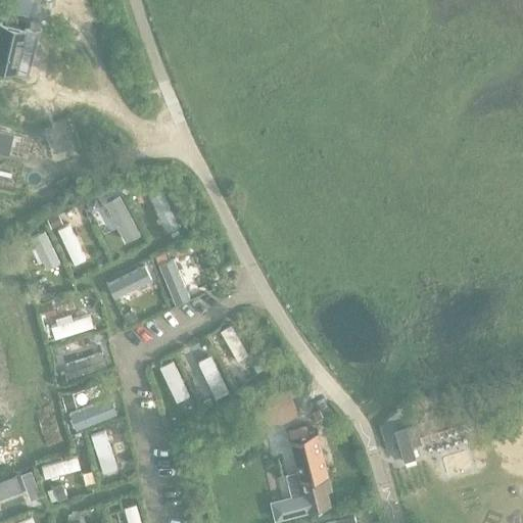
[(5,0),(4,9),(17,12),(19,0),(5,0)]
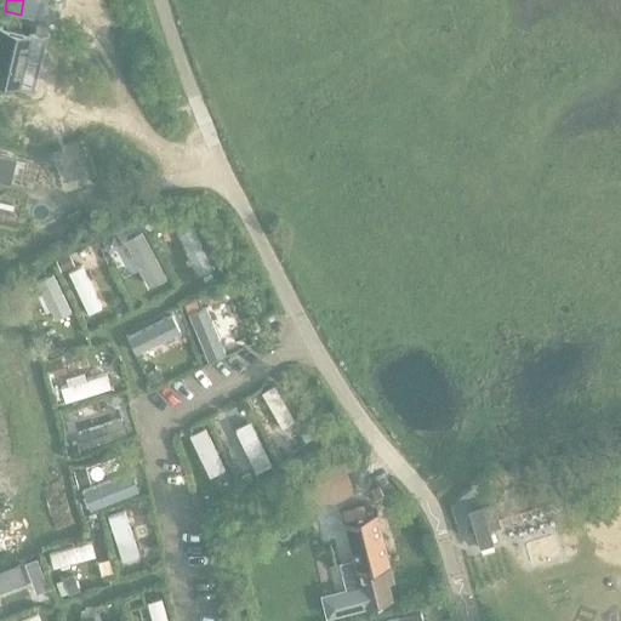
[(0,27),(0,81),(20,86),(32,34),(0,27)]
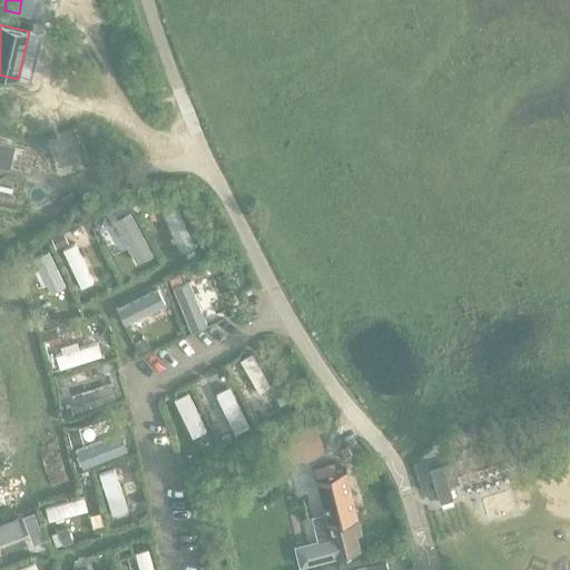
[(0,141),(0,167),(9,169),(15,145),(0,141)]
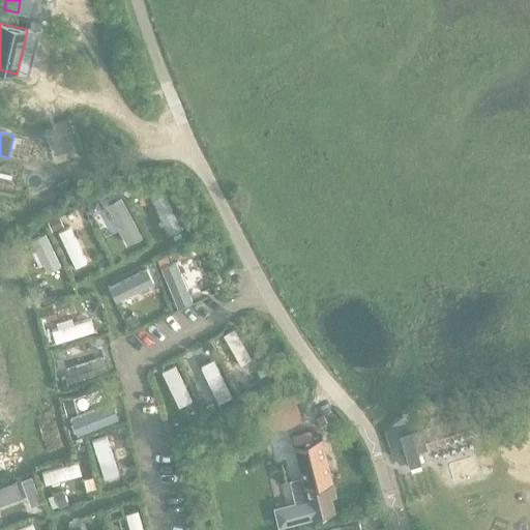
[(143,182),(130,188),(135,197),(149,190),(143,182)]
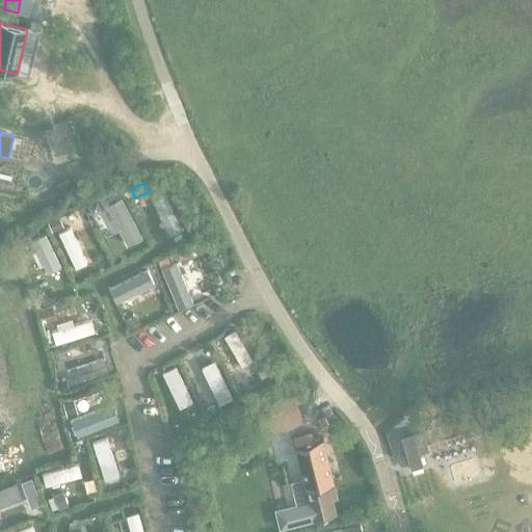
[(167,191),(153,198),(167,229),(163,231),(167,239),(171,238),(173,241),(187,235),(167,191)]
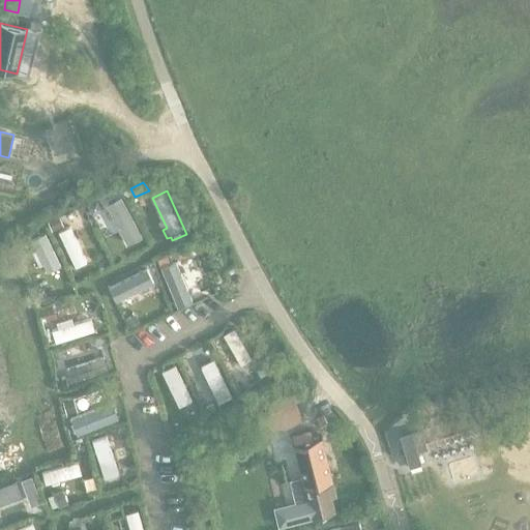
[(119,196),(105,203),(123,242),(139,235),(119,196)]
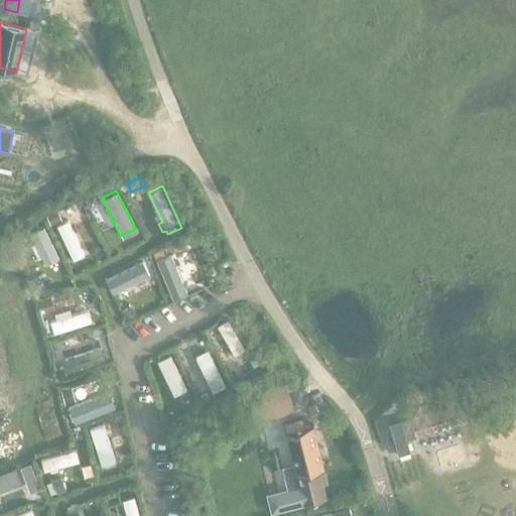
[(94,195),(84,200),(89,209),(95,206),(97,201),(94,195)]
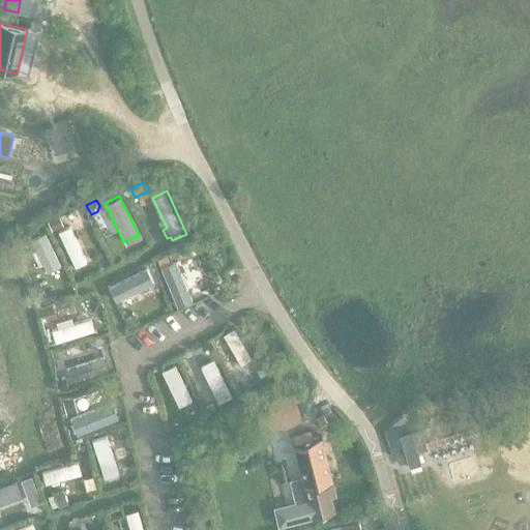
[(58,215),(47,221),(51,230),(62,225),(58,215)]
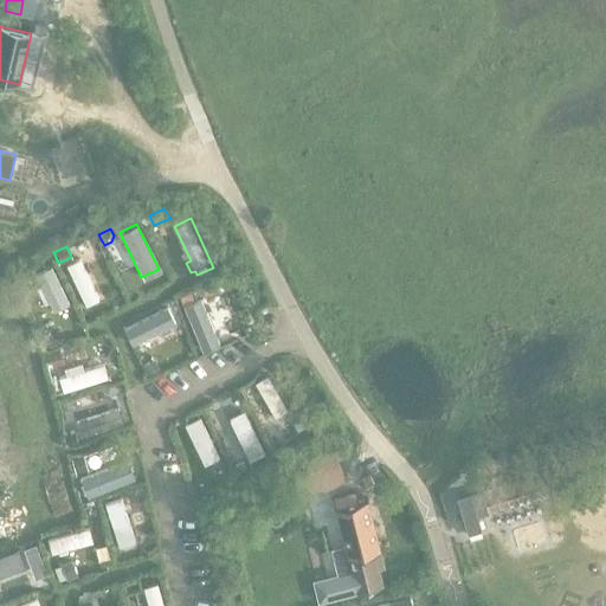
[(78,257),(65,264),(84,304),(98,297),(78,257)]
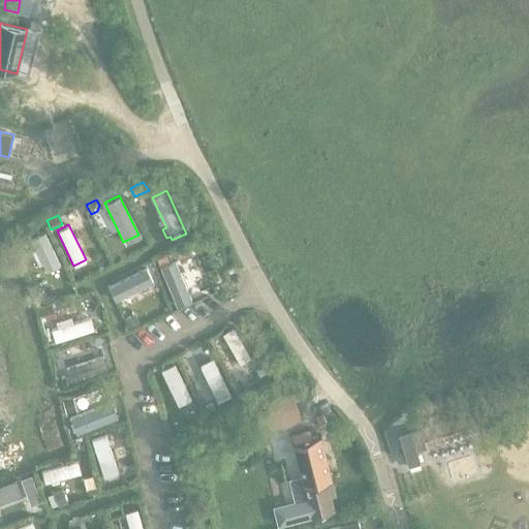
[(44,230),(33,237),(49,267),(60,259),(44,230)]
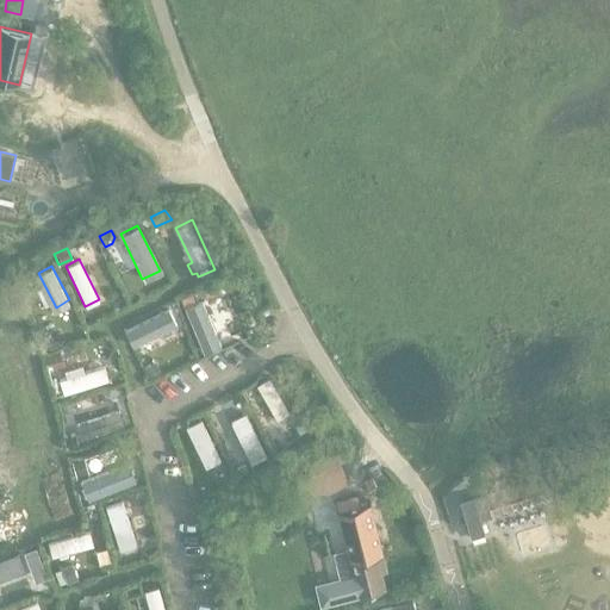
[(191,294),(181,298),(185,306),(194,302),(191,294)]
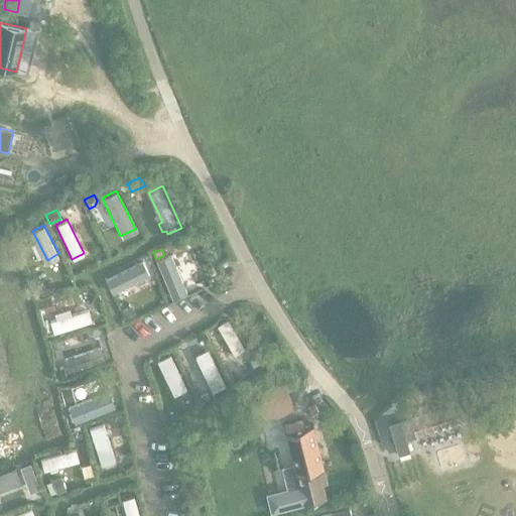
[(156,260),(171,297),(183,292),(168,256),(156,260)]
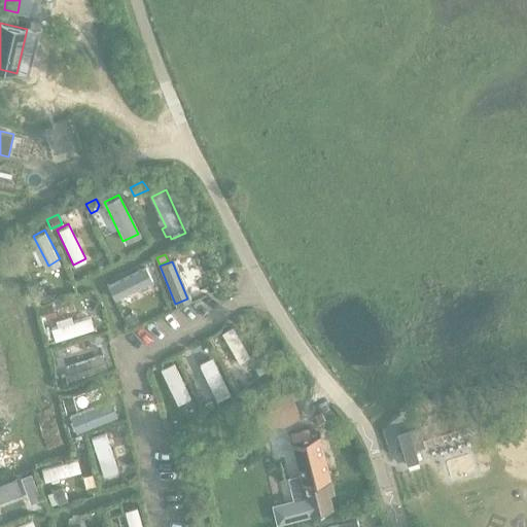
[(151,280),(144,266),(106,285),(113,300),(151,280)]
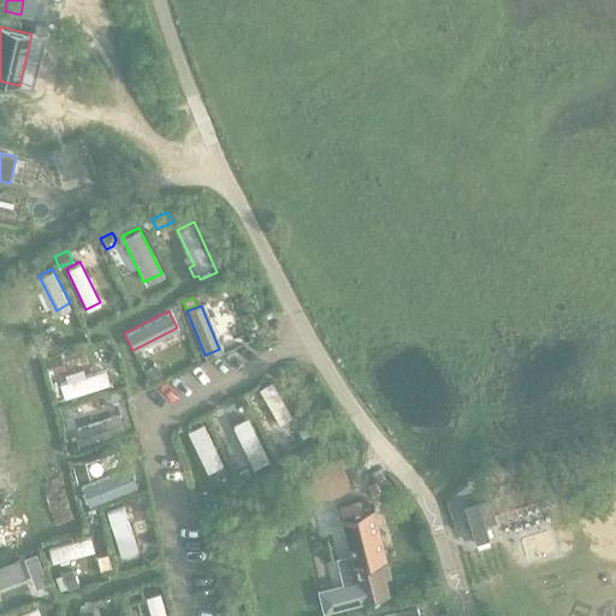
[(57,335),(46,339),(51,351),(61,347),(57,335)]
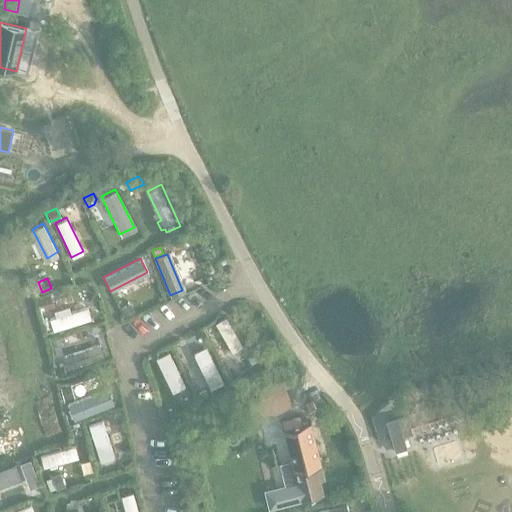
[(49,296),(40,299),(43,309),(53,306),(49,296)]
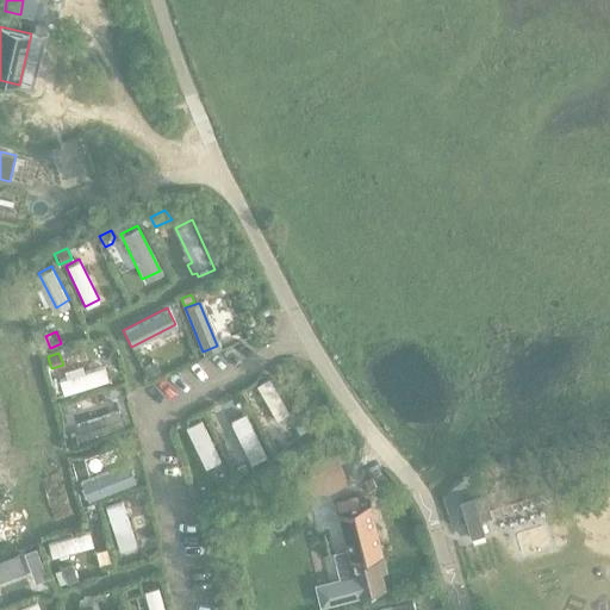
[(154,361),(143,367),(148,375),(159,369),(154,361)]
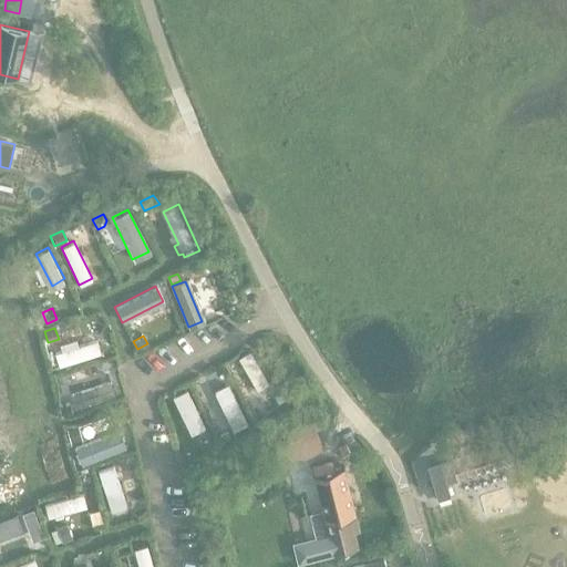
[(95,339),(53,352),(58,367),(100,353),(95,339)]
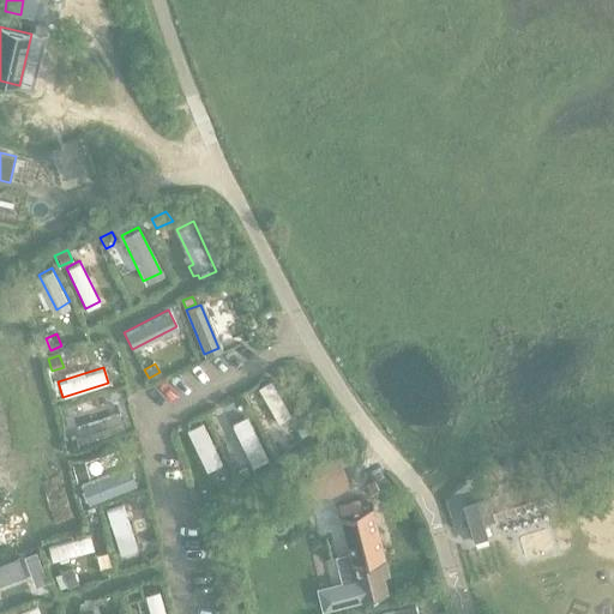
[(270,379),(257,386),(269,408),(264,410),(272,423),(276,421),(277,423),(290,415),(270,379)]
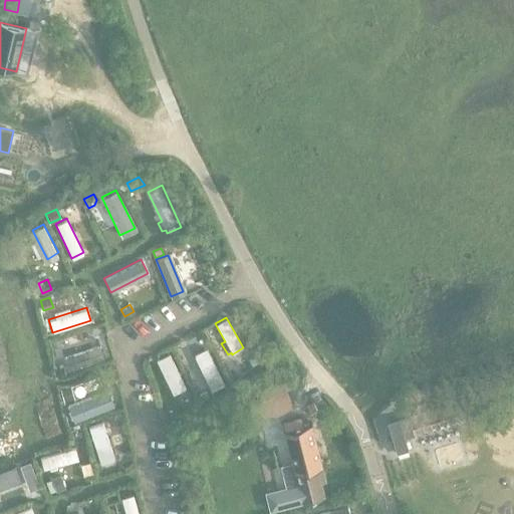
[(214,324),(206,329),(210,336),(218,331),(214,324)]
